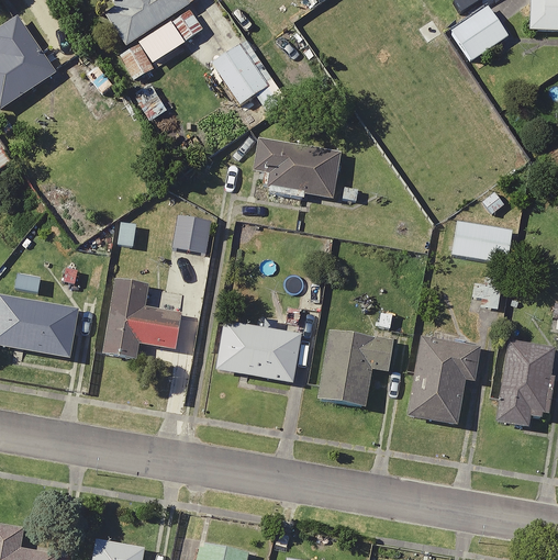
[(167,18),(183,43),(207,28),(189,3),(193,0),(111,0),(114,4),(103,11),(145,74),(168,58),(149,30),(167,18)]
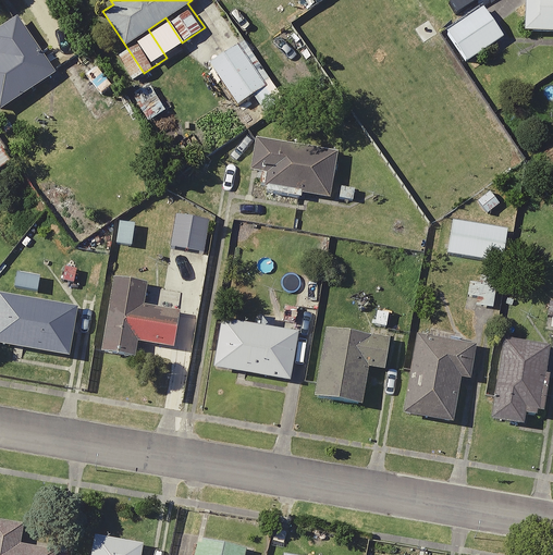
[(527,0),(526,25),(552,28),(552,0),(527,0)]
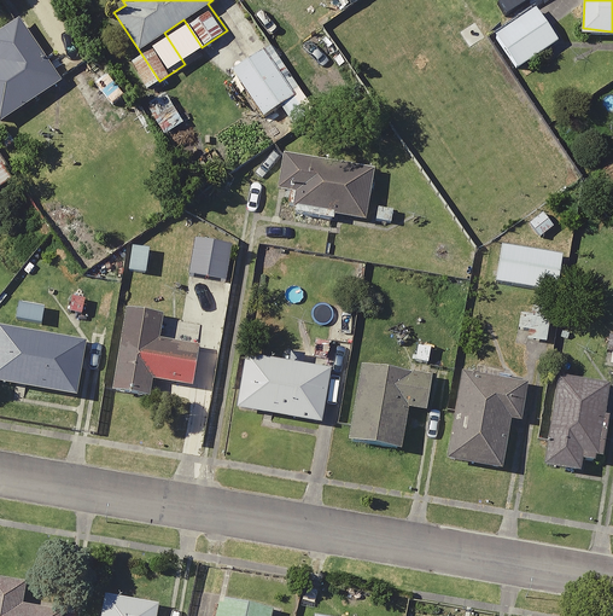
[(558,38),(535,4),(495,32),(518,65),(558,38)]
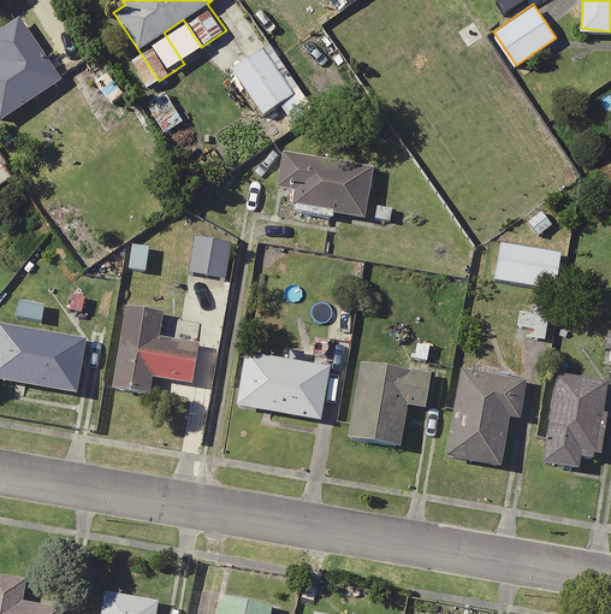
[(0,118),(5,128),(35,108),(29,100),(59,81),(18,17),(0,27),(0,118)]
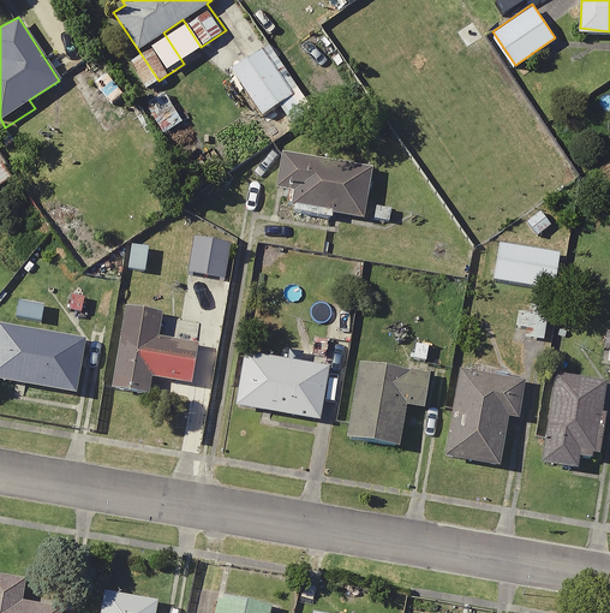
[(293,94),(263,47),(232,67),(262,114),(293,94)]
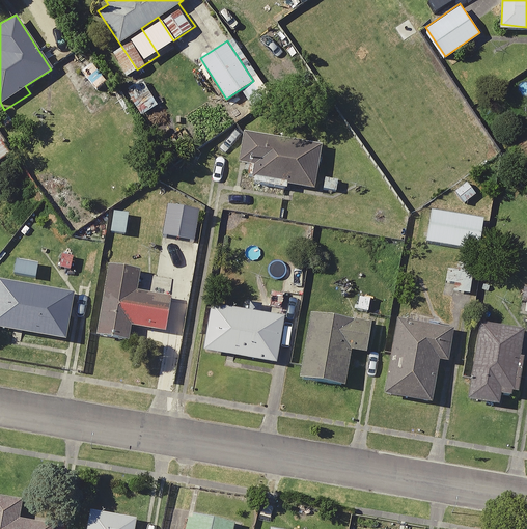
[(107,80),(93,60),(83,68),(98,87),(107,80)]
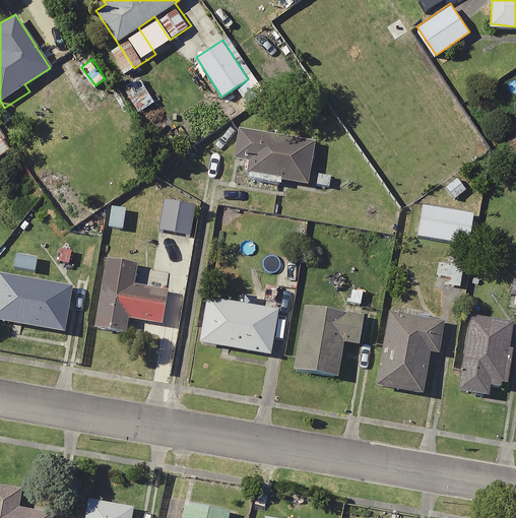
[(154,103),(142,79),(125,87),(138,112),(154,103)]
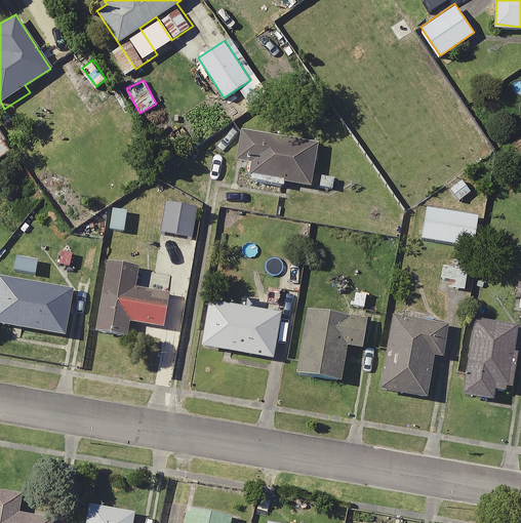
[(318,141),(243,129),(240,148),(253,150),(248,178),(283,184),(284,180),(311,185),(318,141)]
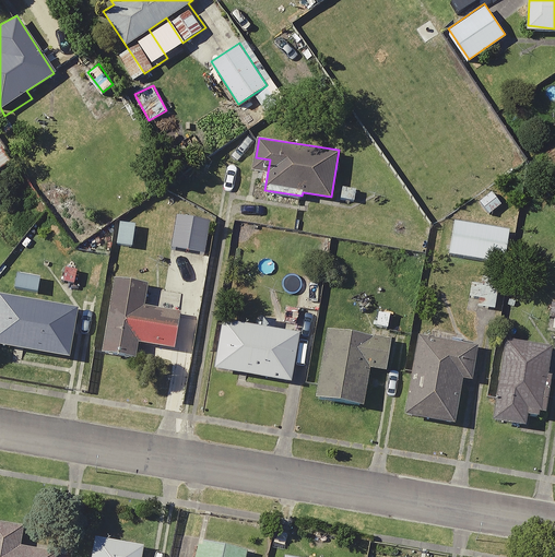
[(0,166),(11,160),(0,144),(0,166)]
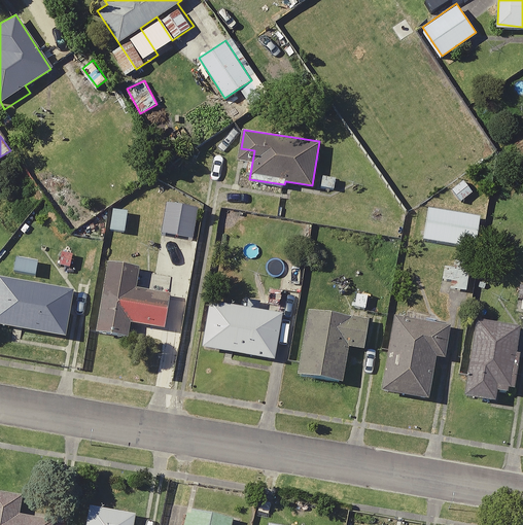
[(480,214),(427,207),(423,239),(475,246),(480,214)]
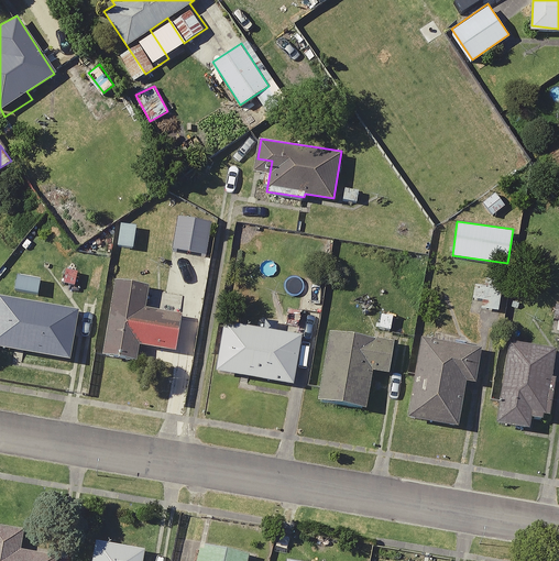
[(80,264),(64,262),(61,283),(77,285),(80,264)]
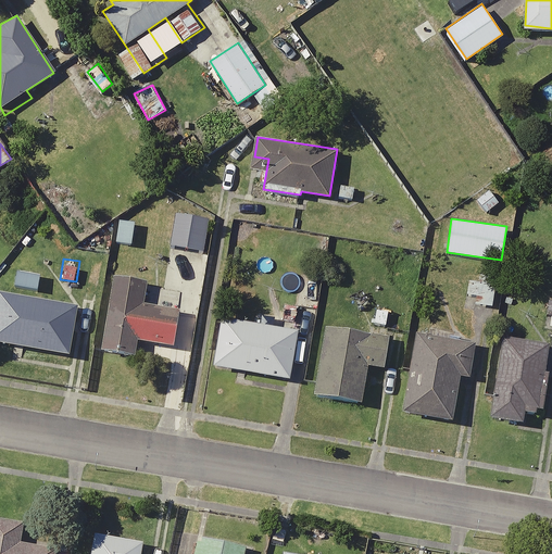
[(471,272),(466,292),(475,293),(473,301),(491,305),(497,277),(471,272)]
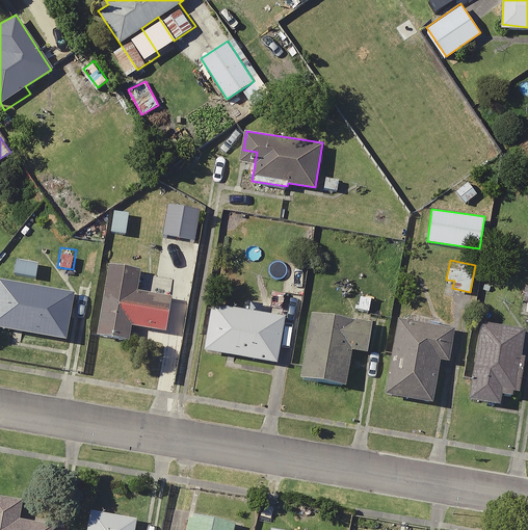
[(137,268),(110,263),(99,334),(128,338),(131,323),(165,329),(170,296),(134,290),(137,268)]
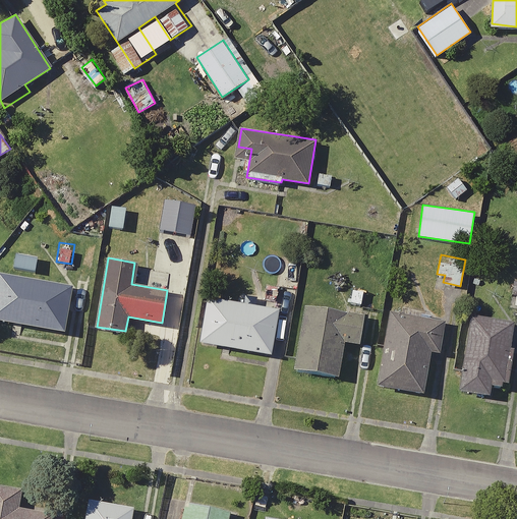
[(71,284),(0,271),(0,318),(64,329),(71,284)]
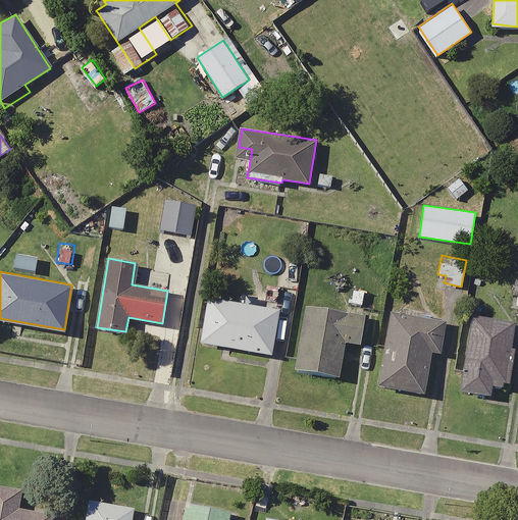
[(368,289),(353,286),(350,304),(365,306),(368,289)]
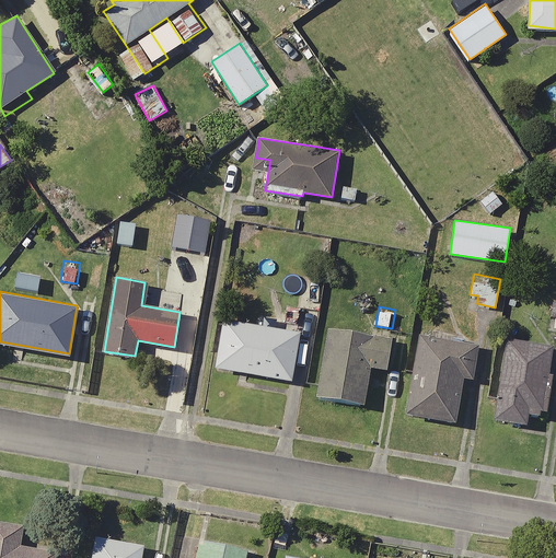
[(287,329),(290,314),(263,310),(259,325),(222,318),(215,368),(291,380),(299,332),(287,329)]
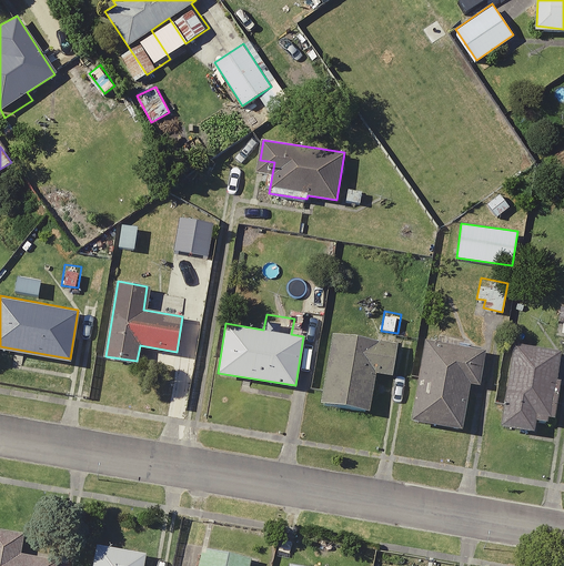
[(396,340),(332,331),(321,402),(369,408),(374,371),(391,373),(396,340)]
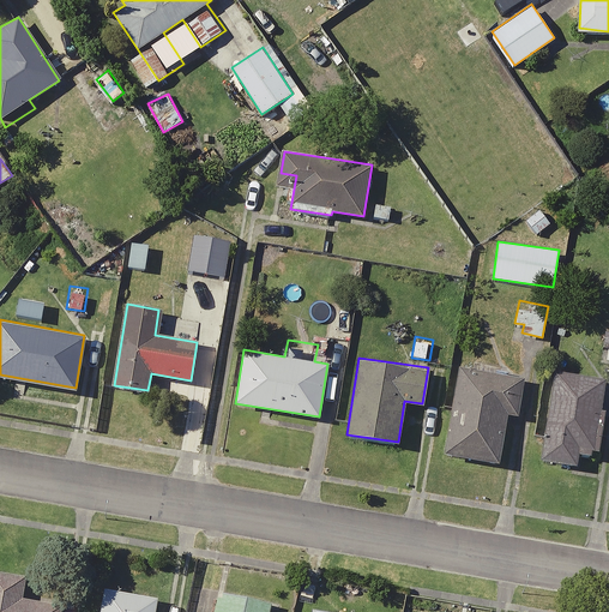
[(523,377),(457,369),(447,454),(499,460),(505,413),(518,414),(523,377)]
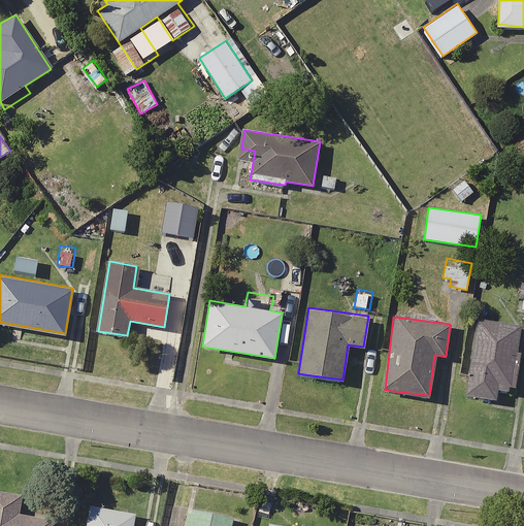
[(520,325),(476,319),(464,394),(495,398),(497,386),(514,388),(519,354),(516,354),(520,325)]
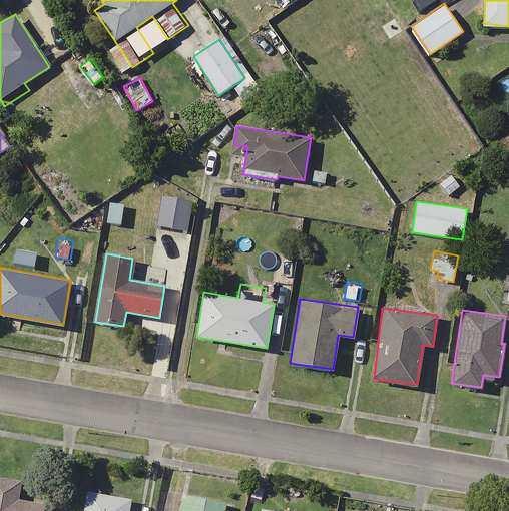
[(20,479),(0,475),(0,510),(49,510),(51,502),(17,496),(20,479)]
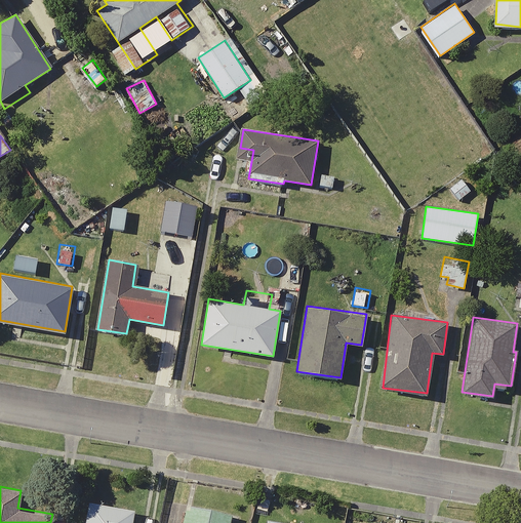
[(131,522),(134,510),(92,501),(87,522),(131,522)]
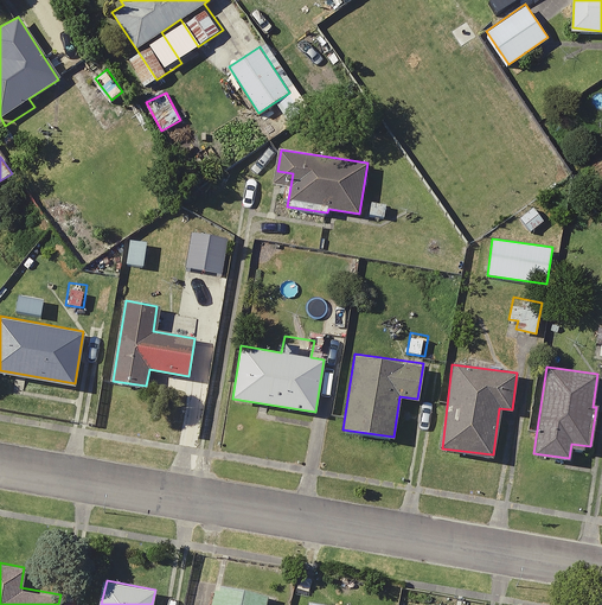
[(264,604),(268,594),(219,584),(215,604),(264,604)]
